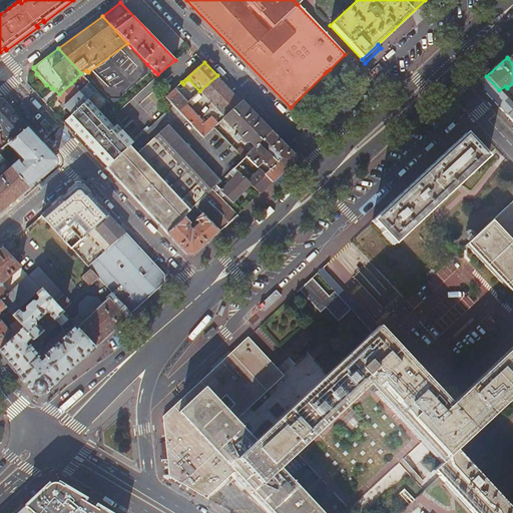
[(327,71),(325,73),(329,77),(333,72),(330,69),(327,71)]
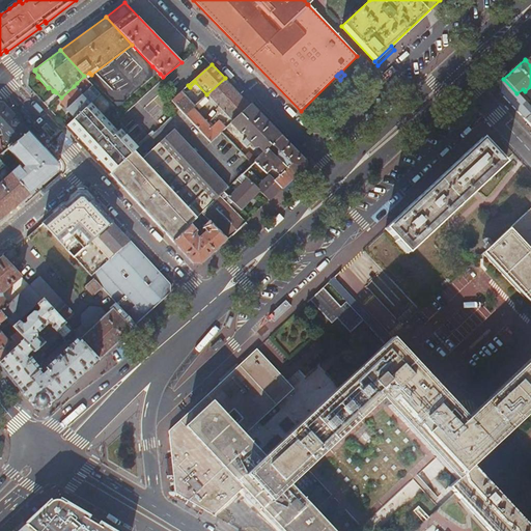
[(92,84),(84,76),(77,83),(85,91),(87,89),(92,84)]
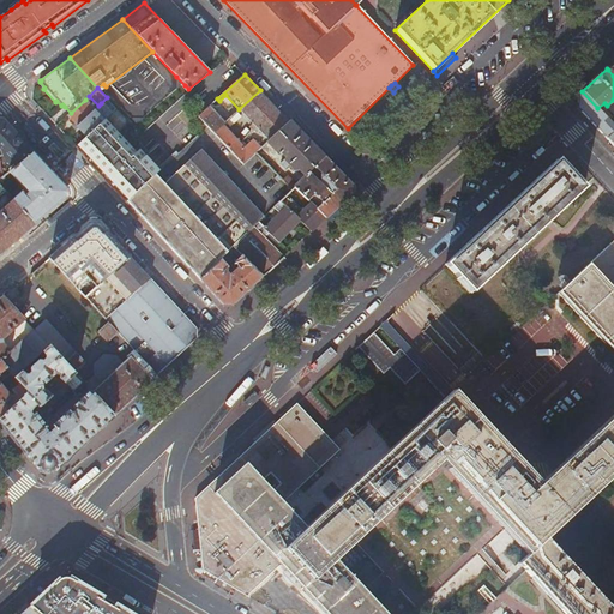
[(290,121),(260,90),(239,109),(253,124),(251,126),(253,128),(257,126),(262,132),(245,146),(222,124),(214,132),(244,162),(268,142),(290,121)]
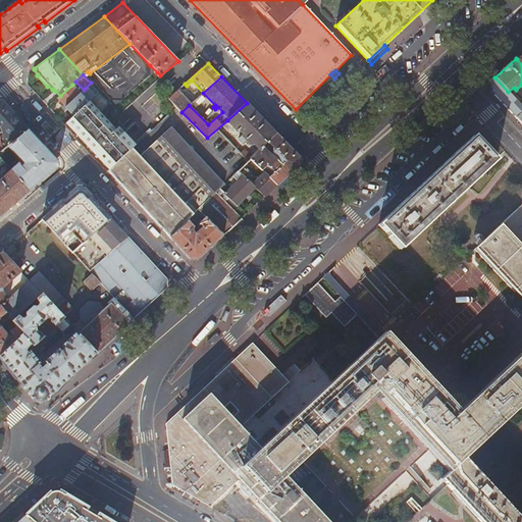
[(508,92),(494,77),(490,82),(491,91),(514,115),(521,123),(521,102),(520,104),(508,92)]
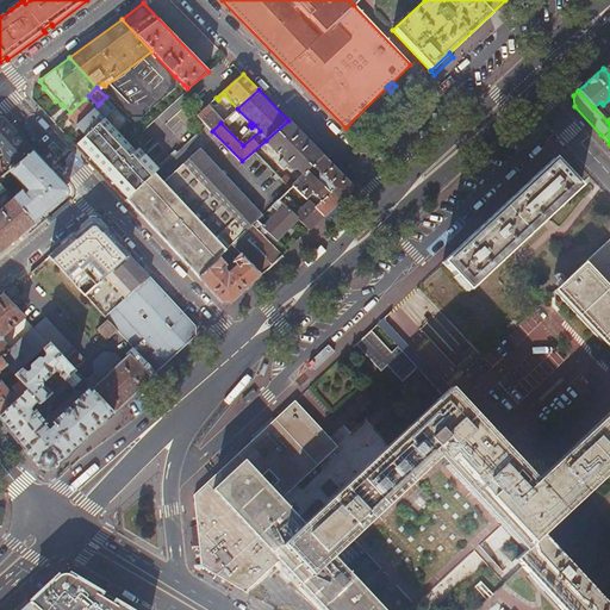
[(110,112),(116,107),(106,97),(100,103),(110,112)]
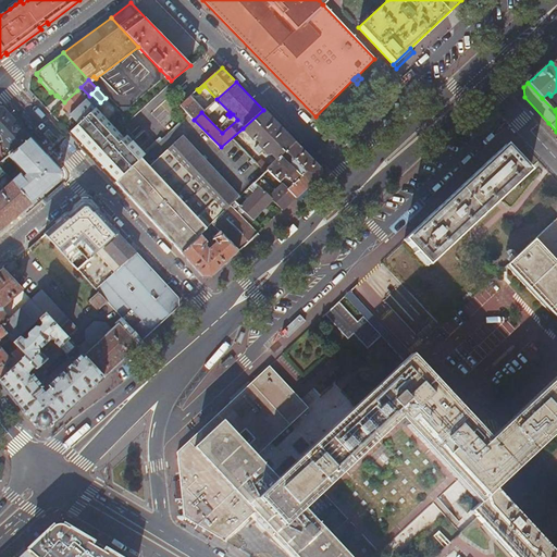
[(71,113),(86,99),(77,90),(64,102),(57,110),(56,110),(58,112),(64,107),(71,113)]
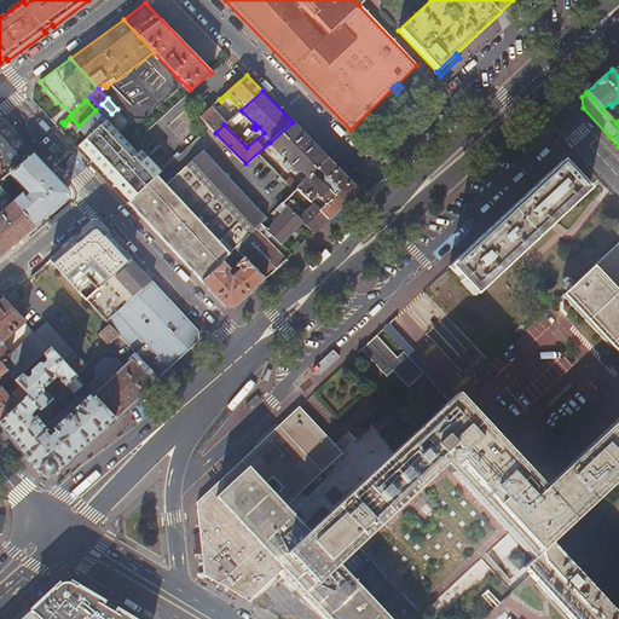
[(212,106),(200,117),(208,126),(215,133),(224,125),(227,122),(212,106)]
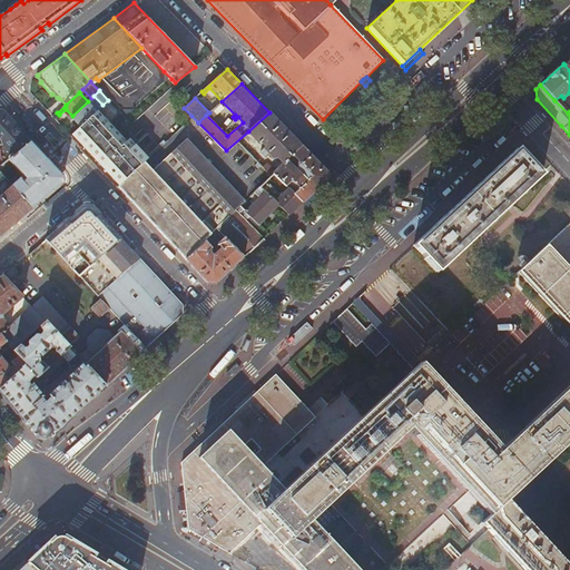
[(58,112),(66,105),(60,99),(52,107),(58,112)]
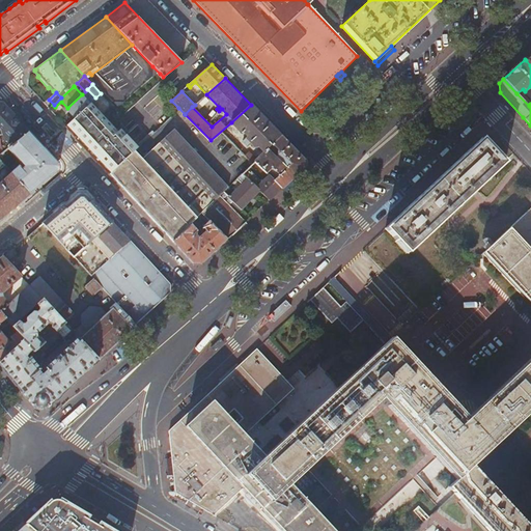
[(114,120),(121,115),(101,93),(95,98),(90,103),(65,126),(85,146),(110,173),(138,147),(154,132),(151,130),(137,144),(114,120)]
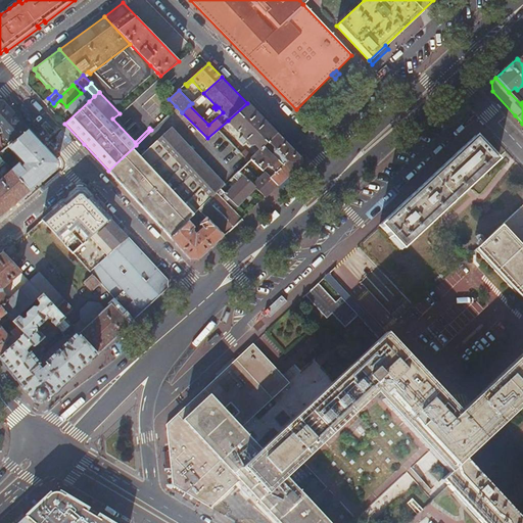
[(57,115),(64,124),(89,101),(81,93),(66,106),(57,115)]
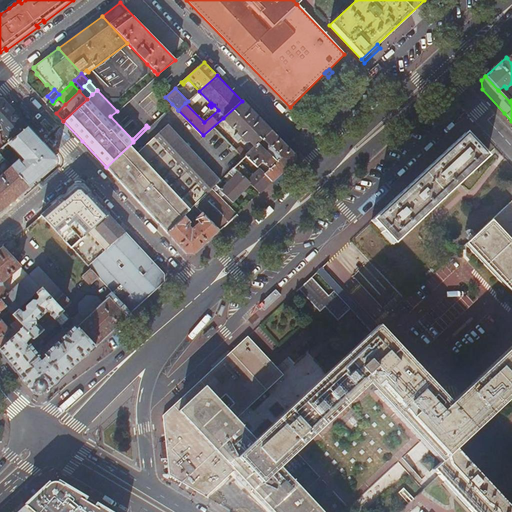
[(0,99),(0,149),(3,147),(8,143),(28,127),(2,99),(0,99)]
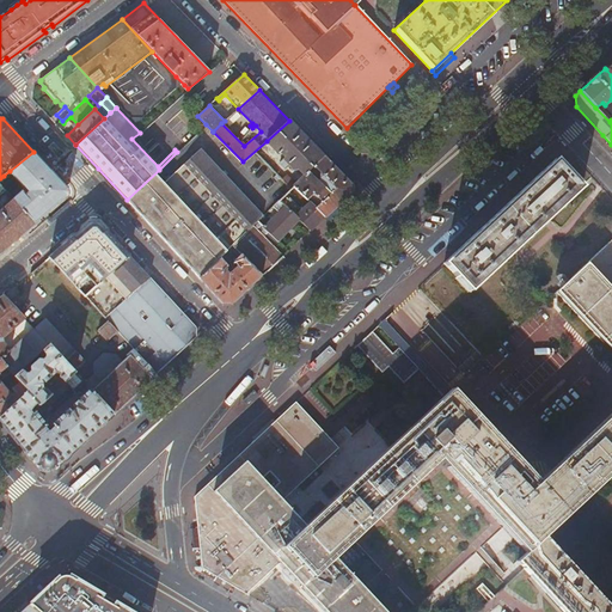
[(323,155),(289,121),(267,141),(279,153),(281,151),(286,155),(280,161),(286,167),(288,164),(294,169),(295,170),(297,169),(298,169),(304,175),(323,155)]
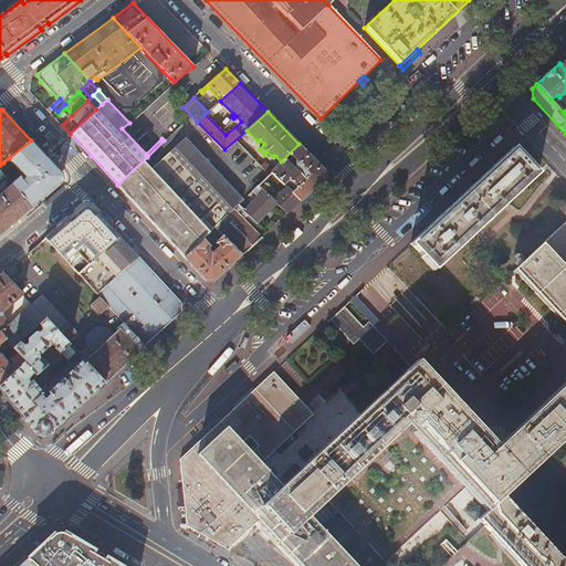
[(232,210),(236,207),(248,196),(189,134),(174,148),(232,210)]
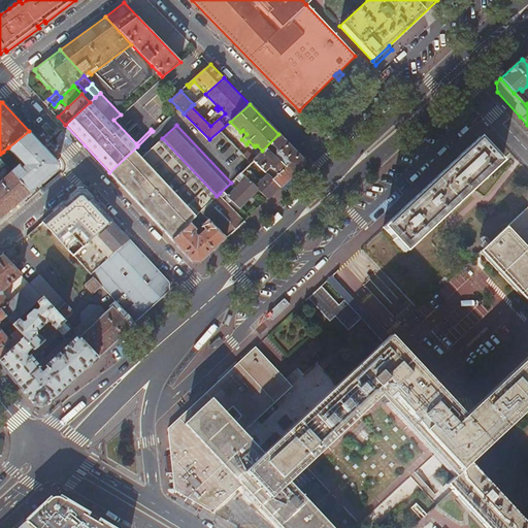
[(0,154),(0,158),(30,191),(56,168),(57,160),(29,131),(8,147),(15,155),(14,156),(18,161),(20,160),(25,165),(22,168),(19,165),(13,169),(9,165),(12,163),(3,152),(0,154)]
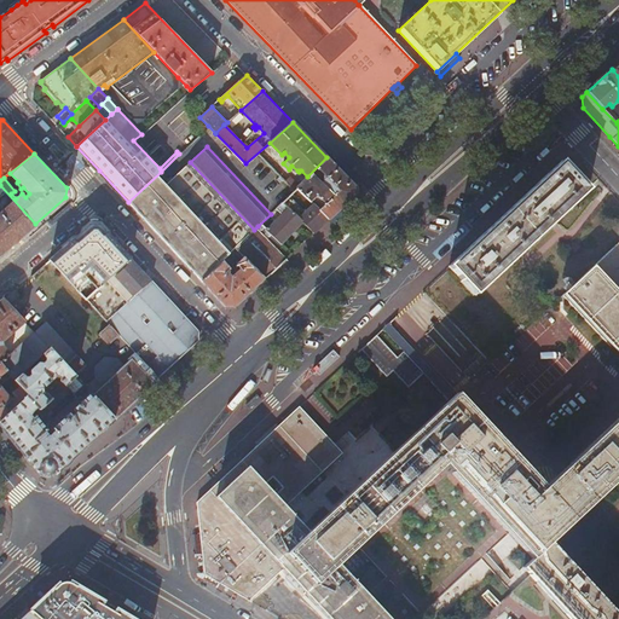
[(354,186),(327,157),(307,177),(299,185),(296,187),(312,202),(329,219),(345,204),(353,196),(354,195),(354,186)]
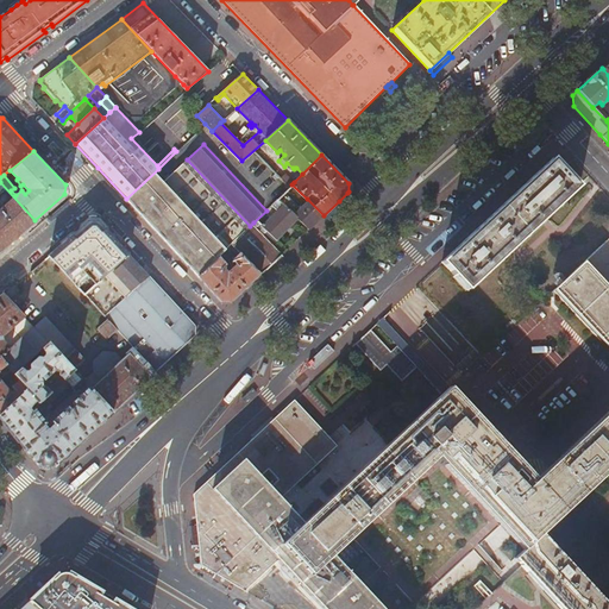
[(471,234),(441,262),(468,289),(578,186),(553,158),(523,187),(471,234)]
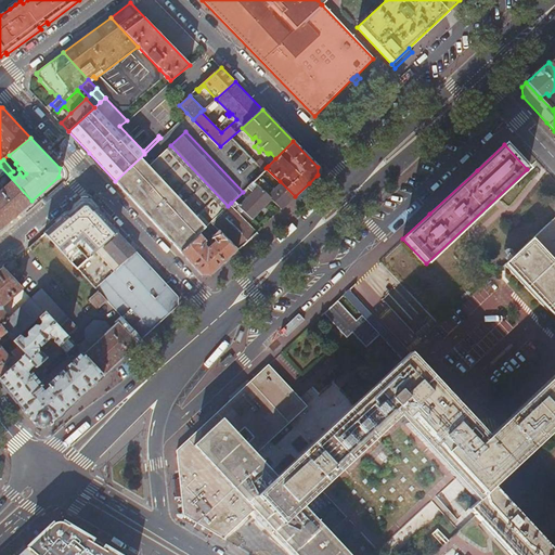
[(211,221),(228,206),(170,145),(152,162),(210,223),(211,221)]
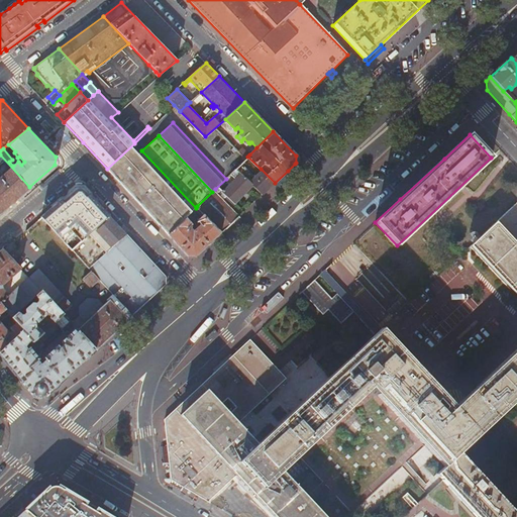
[(141,150),(134,143),(107,169),(169,235),(187,217),(194,210),(196,208),(141,150)]
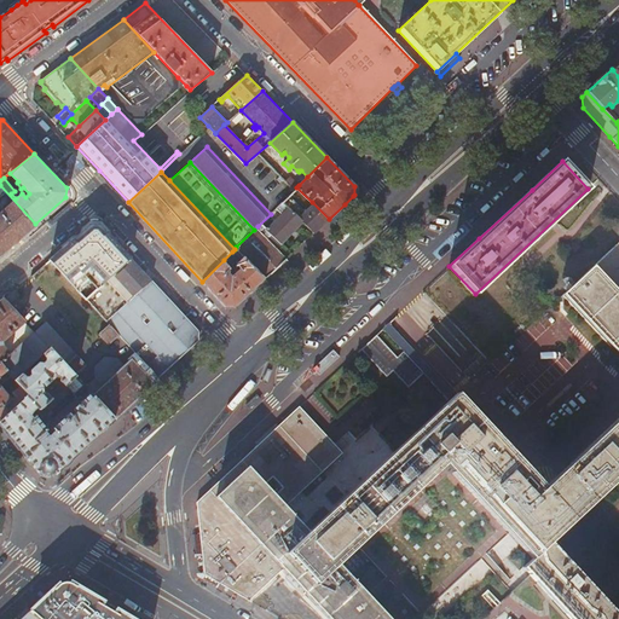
[(290,175),(285,180),(295,190),(296,187),(299,185),(290,175)]
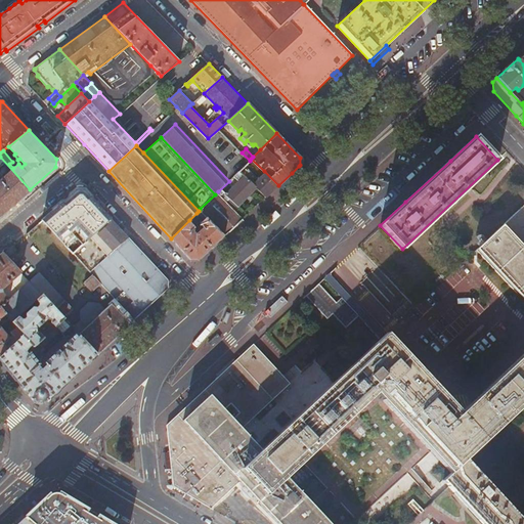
[(0,215),(30,189),(0,157),(0,215)]
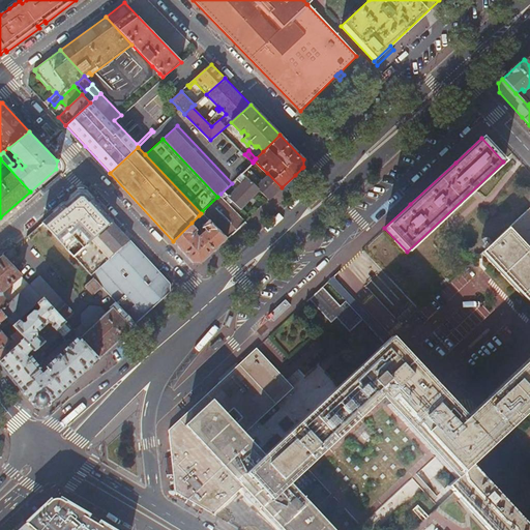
[(252,171),(247,167),(242,172),(242,173),(253,182),(258,178),(252,172),(253,172),(252,171)]
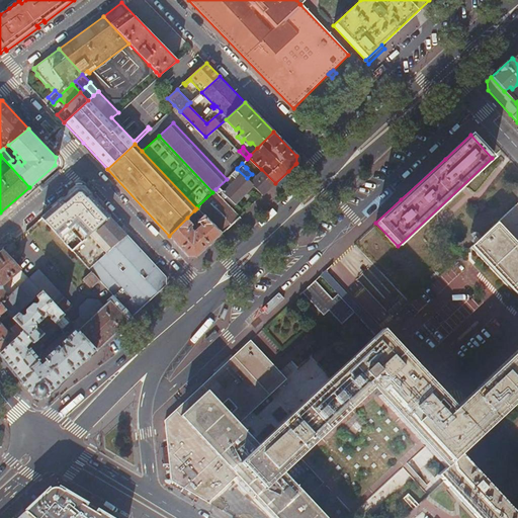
[(299,168),(295,164),(288,171),(292,174),(299,168)]
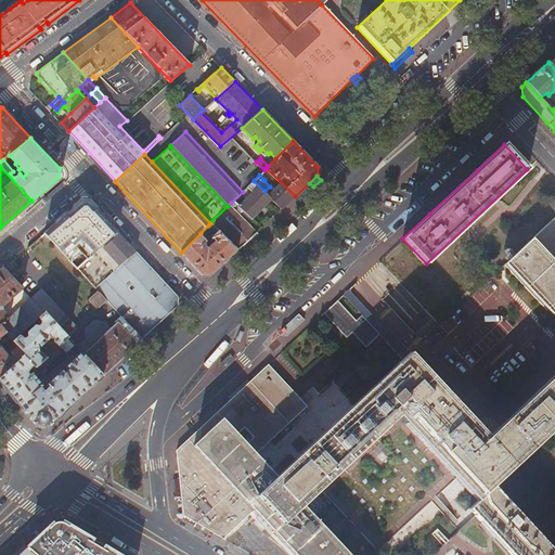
[(272,199),(268,194),(265,191),(254,181),(248,186),(253,192),(239,206),(253,219),(272,199)]
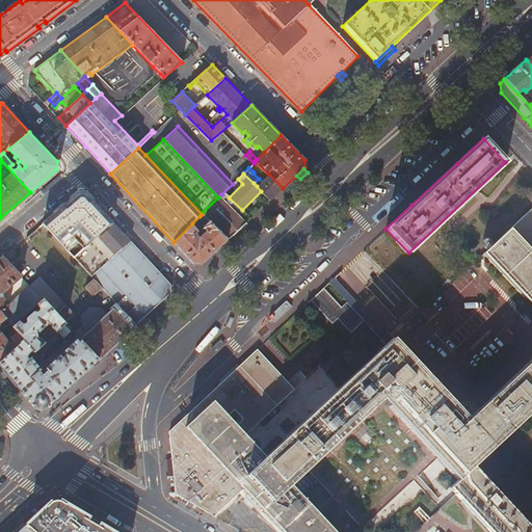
[(270,200),(283,188),(268,174),(267,175),(267,176),(268,177),(257,186),(261,191),(270,200)]
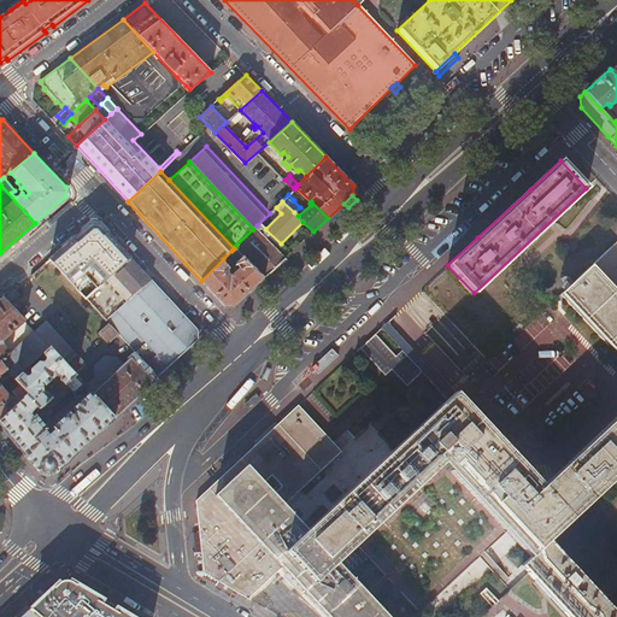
[(87,264),(113,239),(99,223),(90,223),(68,244),(83,259),(87,264)]
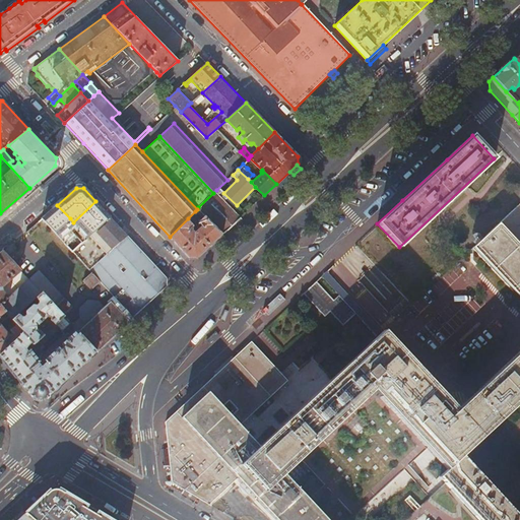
[(222,234),(241,216),(216,190),(213,193),(198,207),(222,234)]
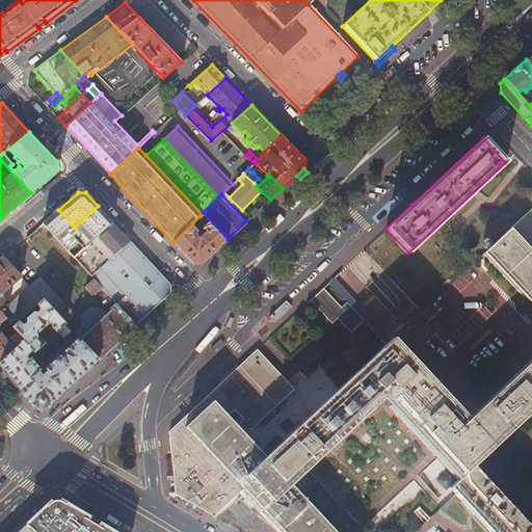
[(89,242),(95,238),(112,221),(98,206),(75,228),(76,228),(89,242)]
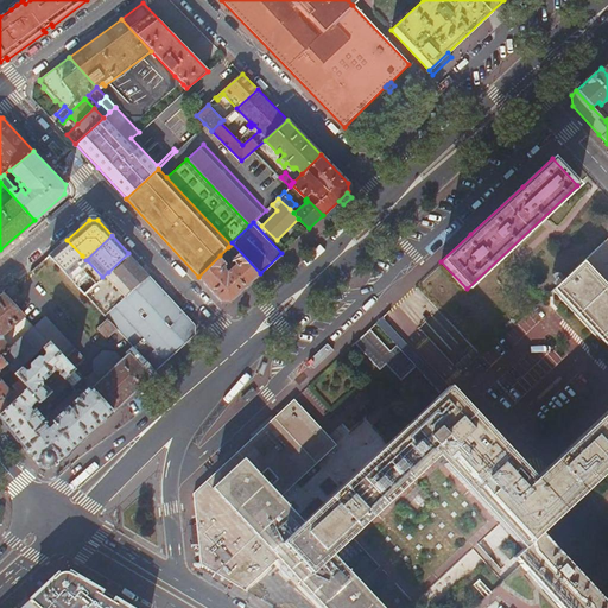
[(607,411),(582,436),(607,463),(607,236),(552,290),(607,348),(607,347),(607,411)]
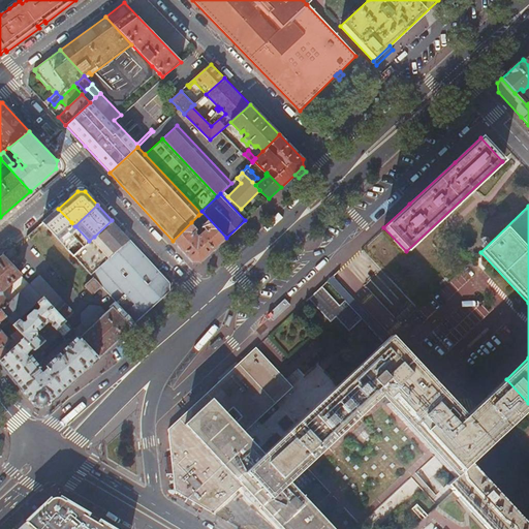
[(56,236),(71,222),(58,209),(42,221),(56,236)]
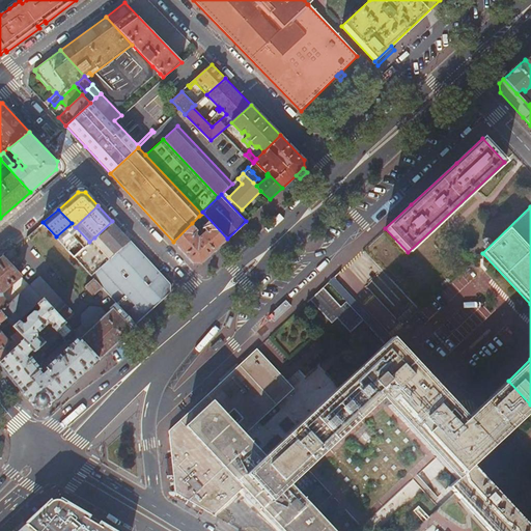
[(201,263),(227,239),(202,212),(201,214),(199,216),(206,222),(200,228),(203,232),(200,235),(199,239),(197,239),(198,235),(195,232),(198,230),(192,223),(173,242),(193,262),(201,263)]
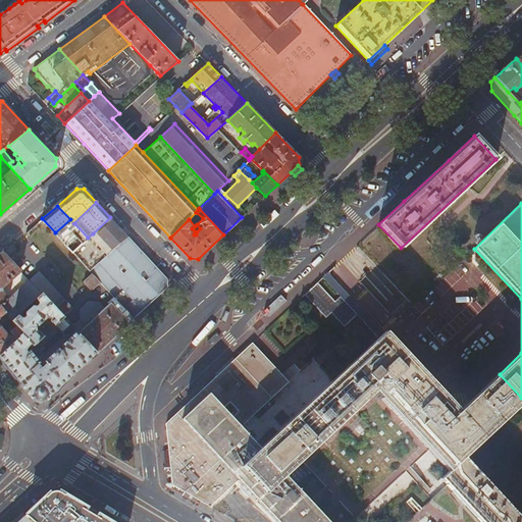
[(113,250),(127,236),(110,217),(93,233),(95,236),(97,232),(113,250)]
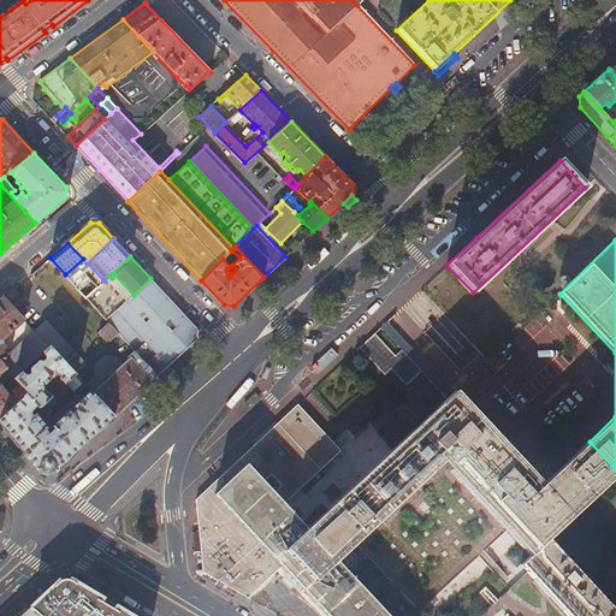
[(72,282),(87,297),(104,280),(88,264),(86,266),(89,272),(77,283),(75,279),(72,282)]
